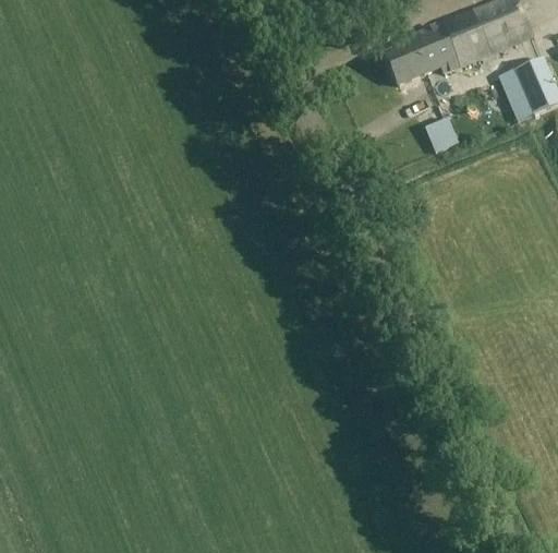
[(444,71),(532,34),(518,0),(493,0),(411,34),(413,39),(384,51),(399,84),(441,65),(444,71)]
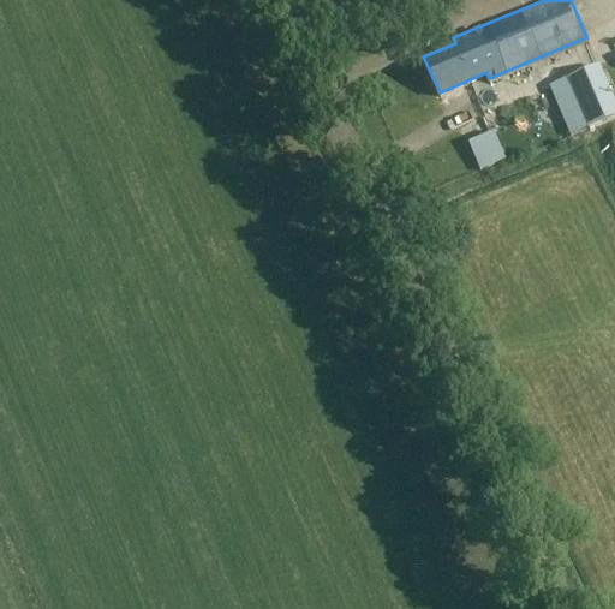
[(465,22),(511,0),(455,0),(465,22)]
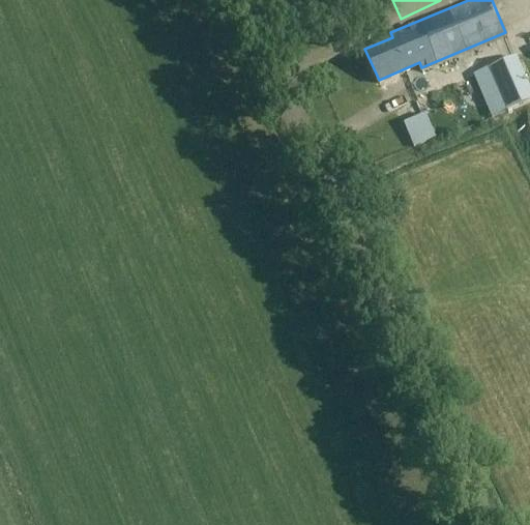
[(529,98),(529,86),(514,52),(473,70),(493,115),(529,98)]
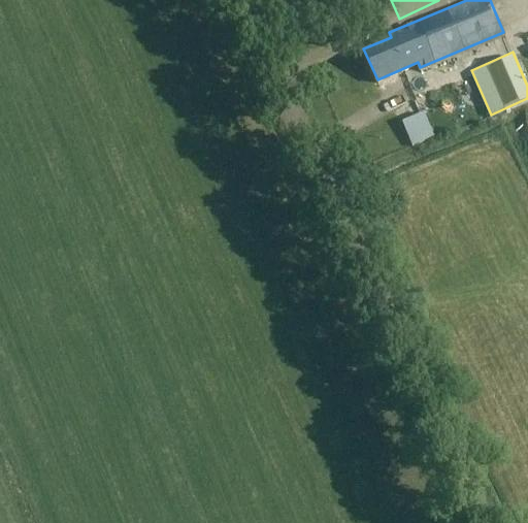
[(411,65),(384,79),(389,90),(417,75),(411,65)]
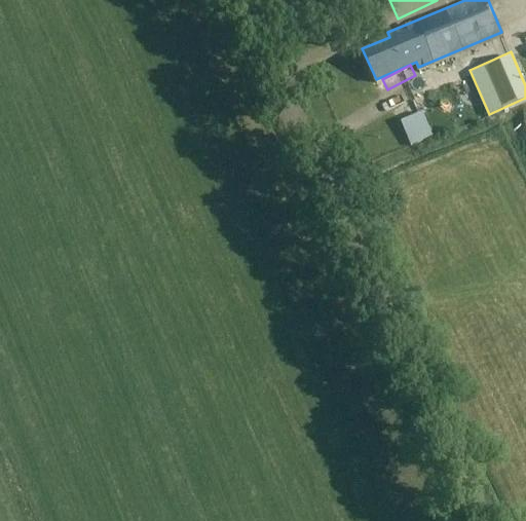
[(410,143),(424,137),(434,134),(422,109),(400,119),(410,143)]
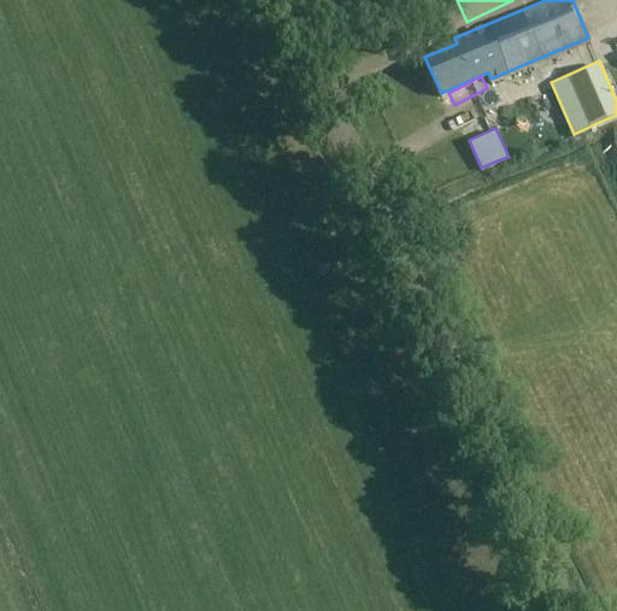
All buildings are outlined.
